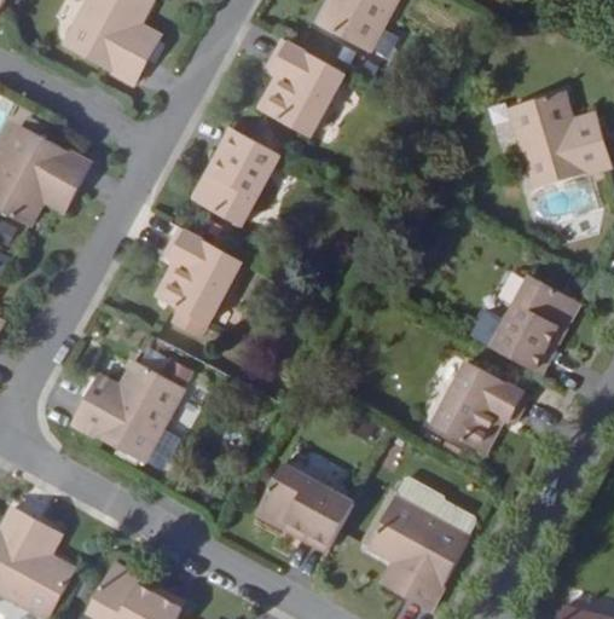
[(133,35),(139,24),(152,0),(90,0),(65,47),(133,85),(155,46),(133,35)]
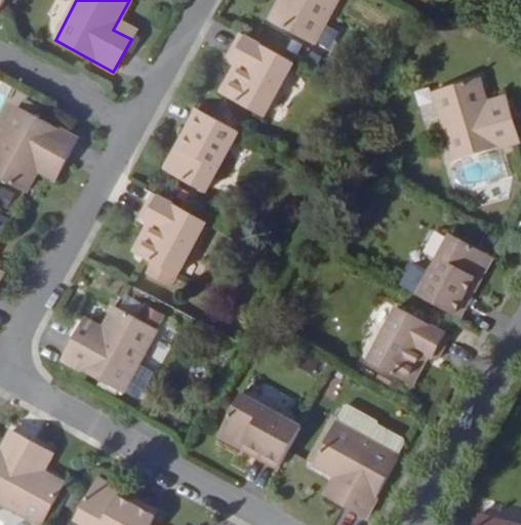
[(311,43),(334,0),(280,0),(270,21),(311,43)]
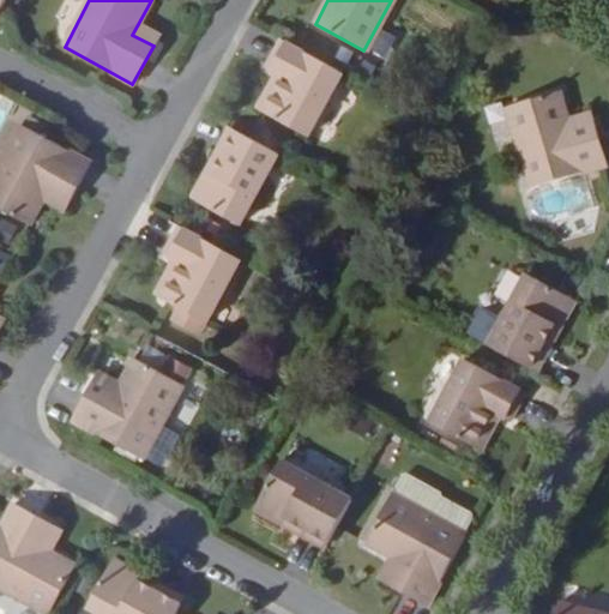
[(158,36),(138,24),(132,35),(154,46),(158,36)]
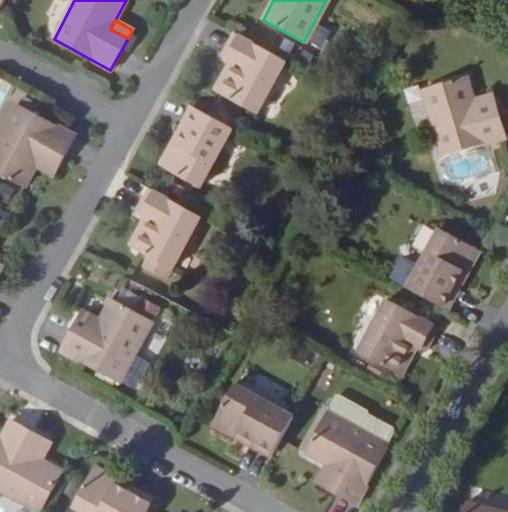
[(282,59),(233,32),(220,56),(228,61),(233,63),(217,92),(253,111),(282,59)]
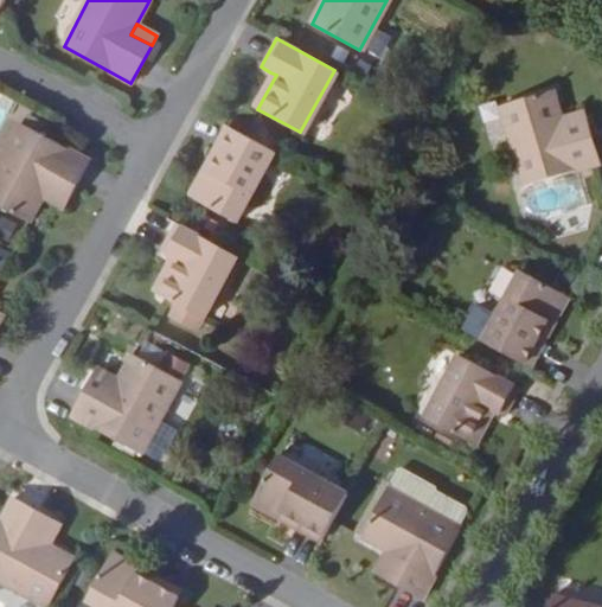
[(276,75),(270,72),(253,106),(257,109),(276,75)]
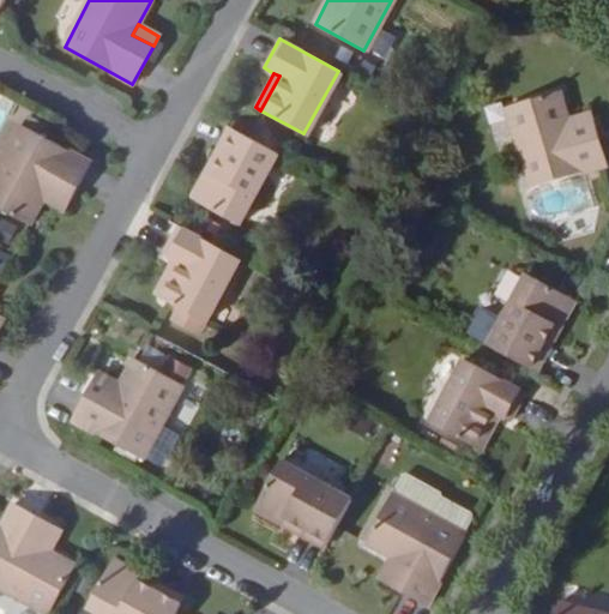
[(568,131),(565,121),(556,92),(504,107),(528,190),(580,173),(584,180),(598,175),(596,168),(602,167),(589,125),(568,131)]
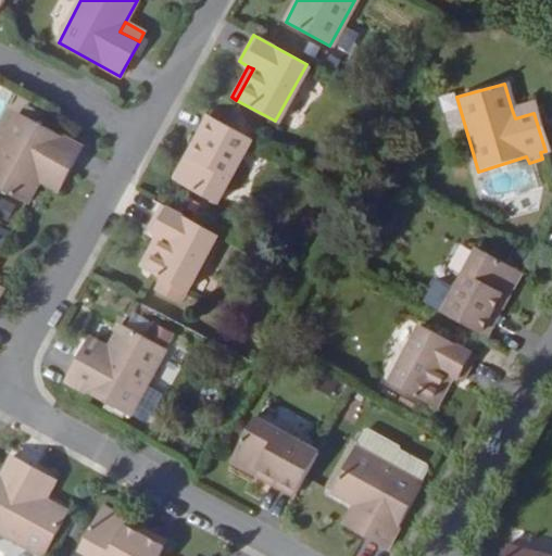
[(531,104),(512,110),(515,118),(534,113),(531,104)]
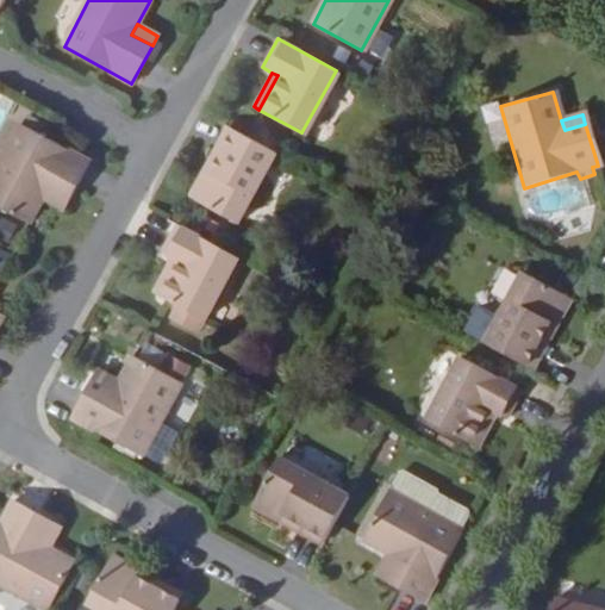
[(48,190),(68,200),(89,163),(20,126),(0,163),(0,209),(29,225),(44,198),(48,190)]
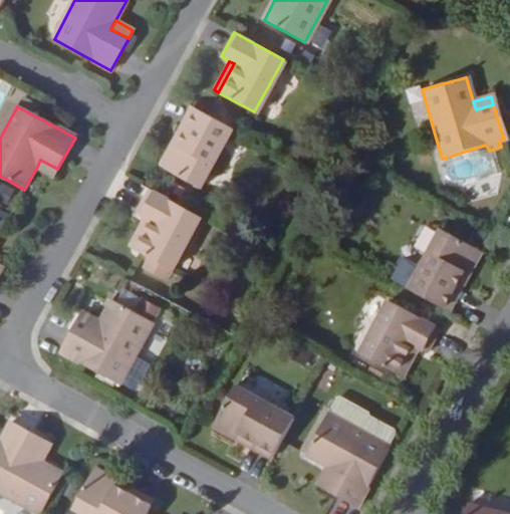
[(198,109),(192,106),(172,143),(178,147),(198,109)]
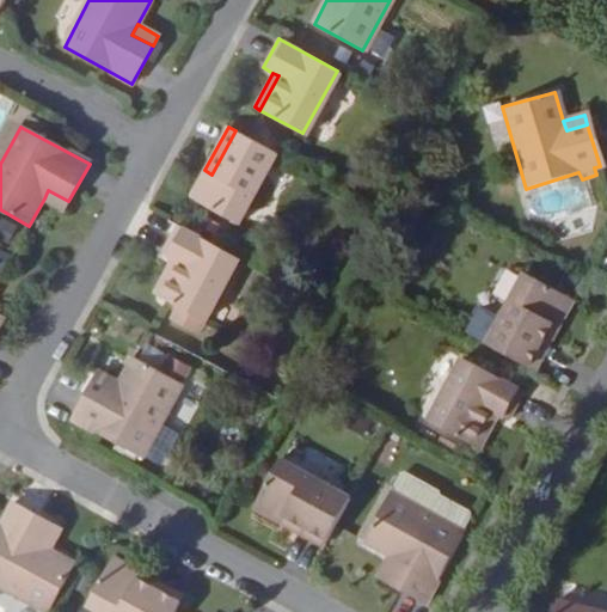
[(212,175),(204,170),(190,197),(238,224),(276,154),(235,130),(212,175)]
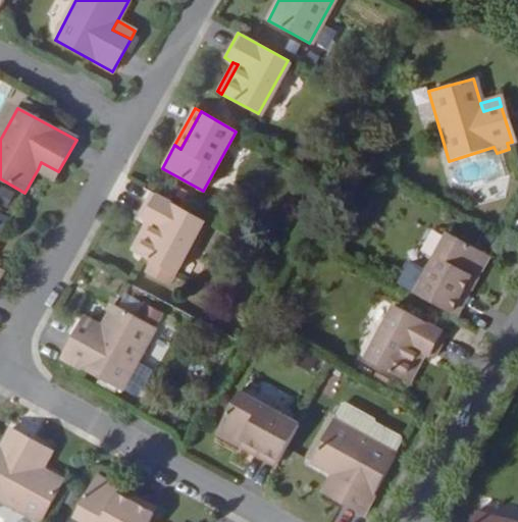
[(55,179),(58,171),(41,162),(38,169),(55,179)]
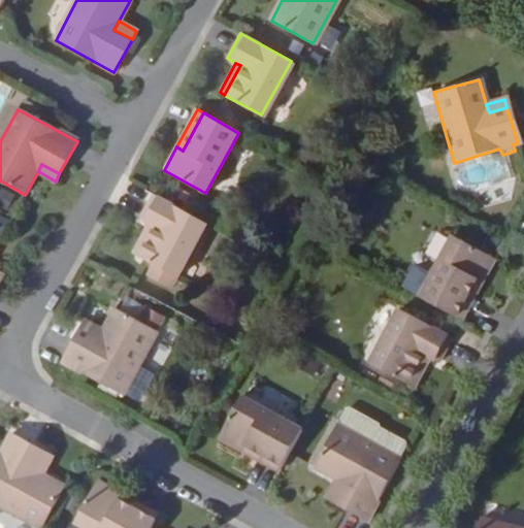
[(203,222),(152,194),(139,219),(148,223),(153,226),(136,256),(173,276),(203,222)]
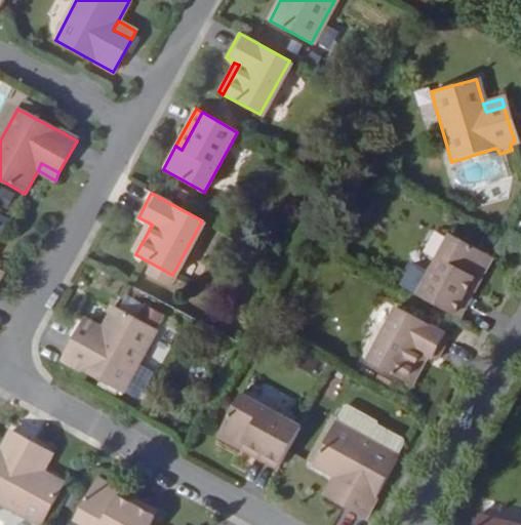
[(152,225),(147,221),(130,251),(135,254),(152,225)]
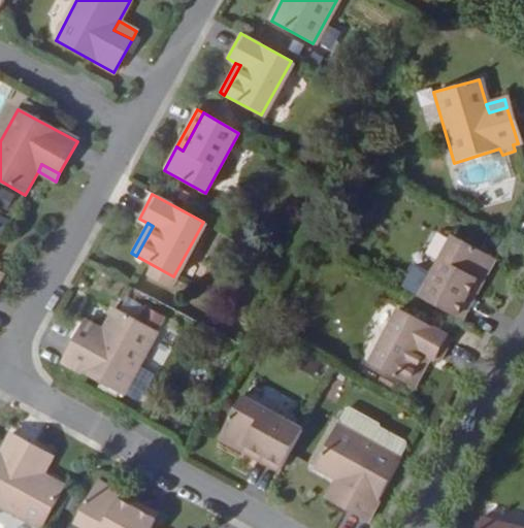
[(475,279),(479,282),(493,259),(451,236),(418,296),(454,316),(475,279)]
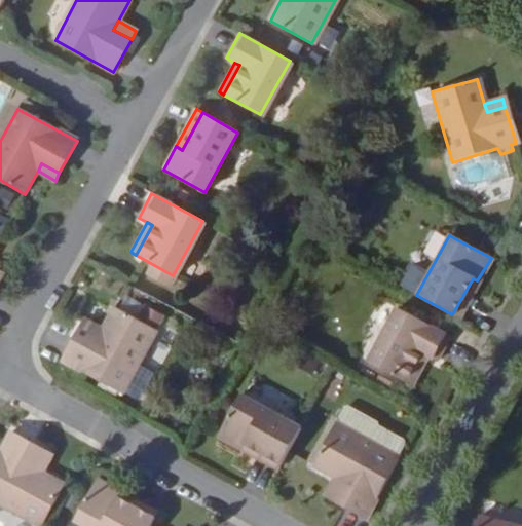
[(452,314),(457,317),(477,280),(473,278),(452,314)]
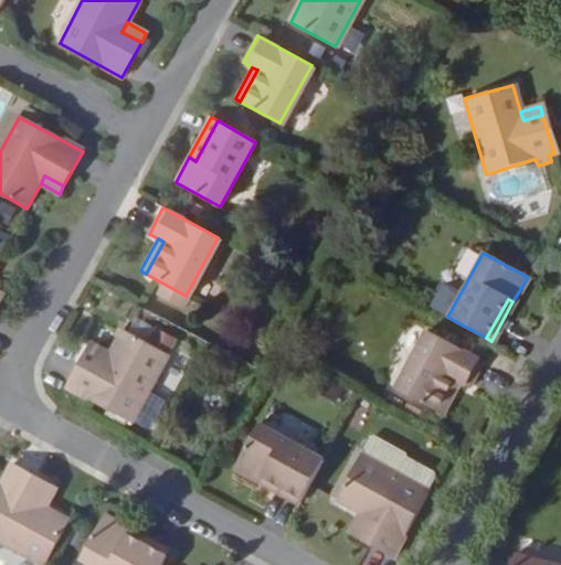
[(84,352),(65,387),(129,423),(167,354),(122,330),(108,354),(104,363),(84,352)]
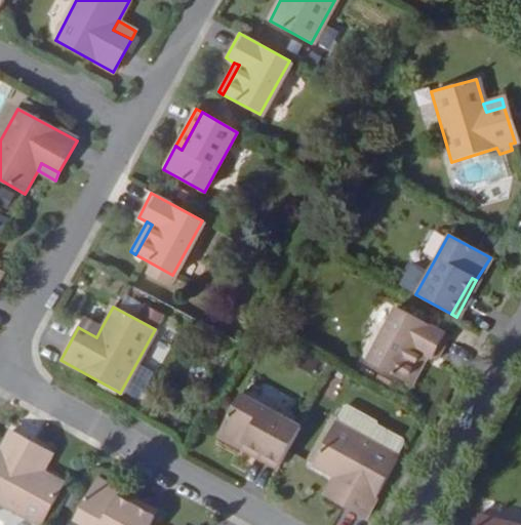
[(421,352),(426,355),(434,359),(447,335),(395,307),(366,360),(404,380),(421,352)]
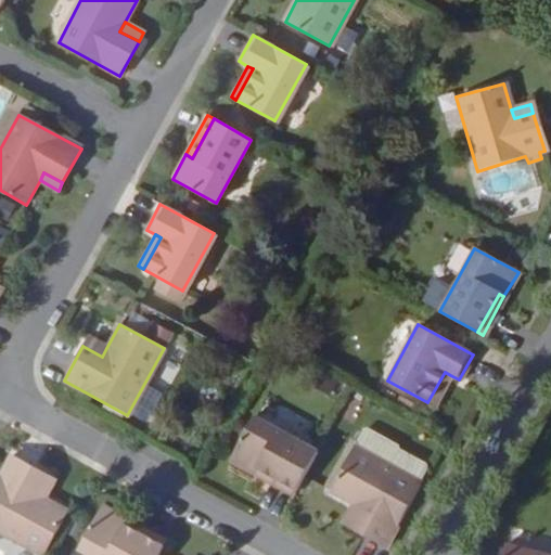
[(88,337),(82,346),(102,357),(106,348),(88,337)]
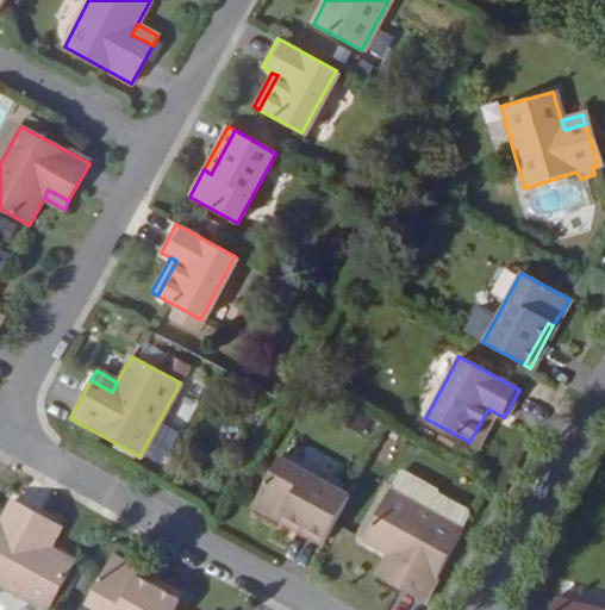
[(475,446),(494,412),(488,409),(469,442),(475,446)]
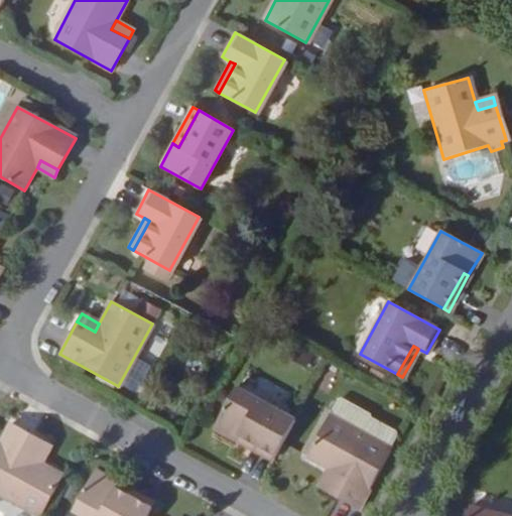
[(276,456),(295,420),(238,390),(216,429),(237,441),(240,436),(276,456)]
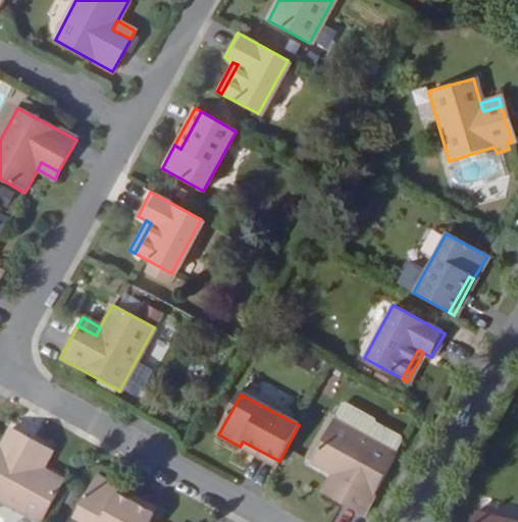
[(331,498),(362,514),(395,455),(333,422),(311,464),(332,475),(341,480),(331,498)]
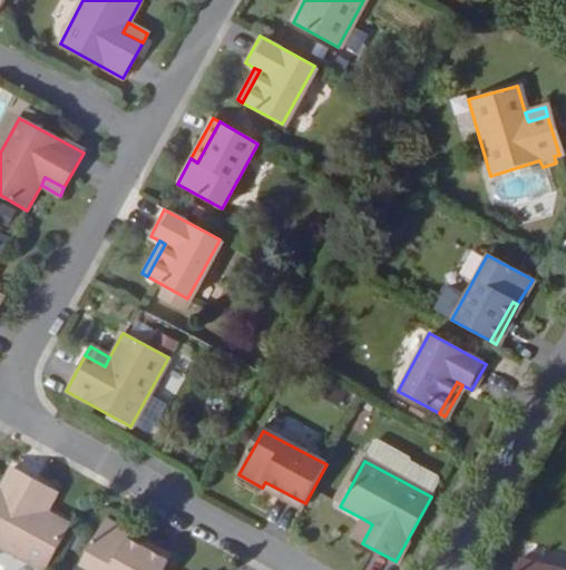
[(0,546),(44,569),(69,524),(46,512),(37,508),(47,489),(12,470),(0,492),(0,546)]
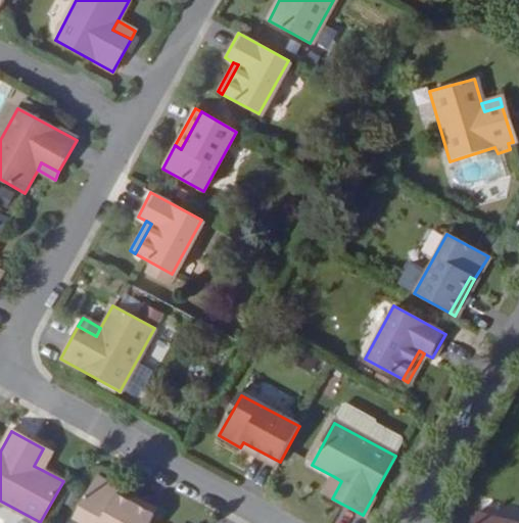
[(277,468),(280,462),(243,442),(240,447),(277,468)]
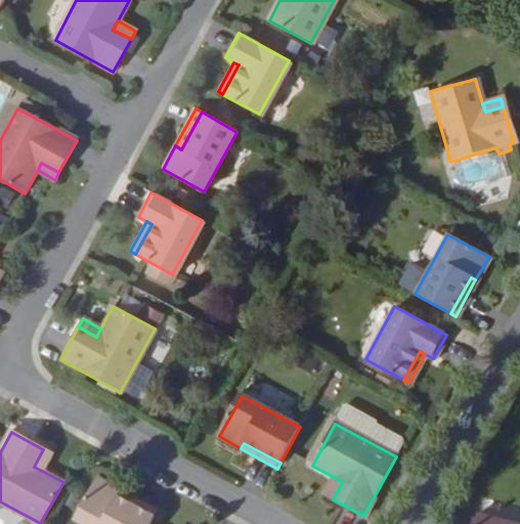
[(51,454),(43,449),(34,467),(42,471),(51,454)]
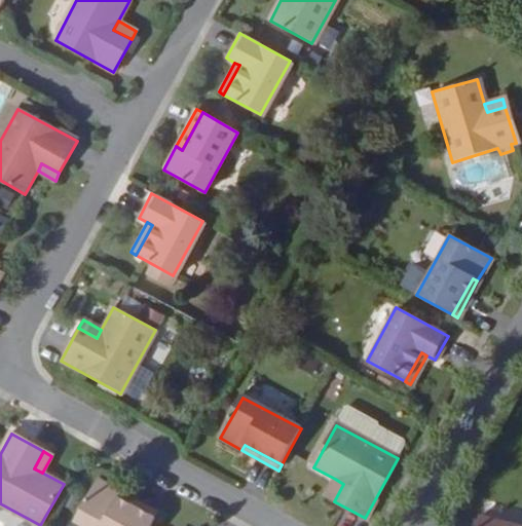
[(343,484),(335,479),(326,497),(334,501),(343,484)]
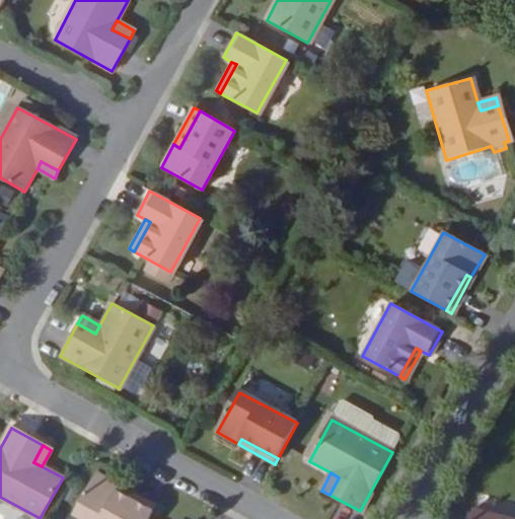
[(72,515),(80,518),(147,518),(151,512),(117,494),(120,488),(94,473),(72,515)]
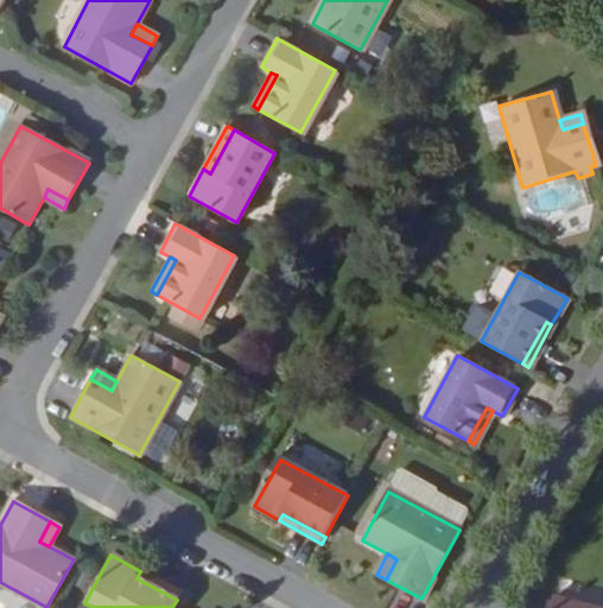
[(137,578),(177,600),(181,594),(140,571),(137,578)]
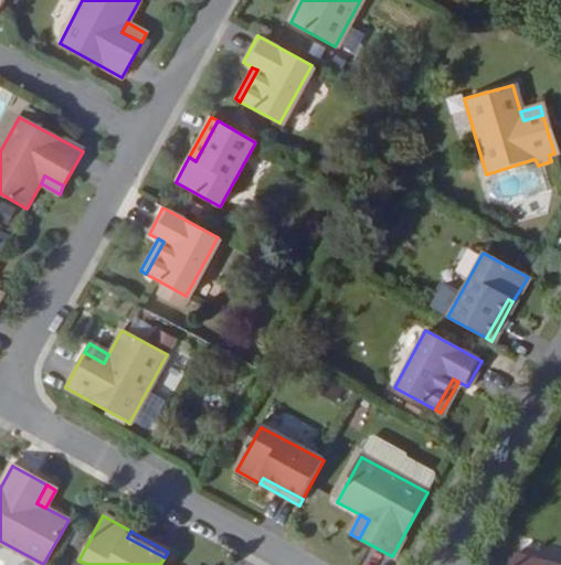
[(560,564),(509,553),(506,564),(560,564)]
